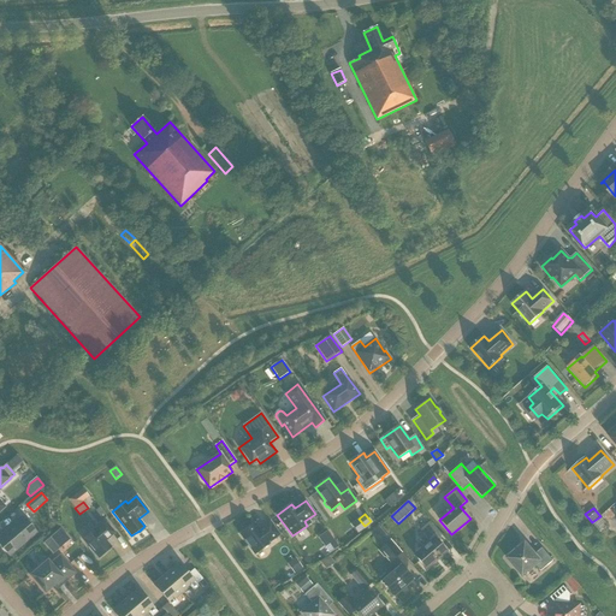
[(0,544),(10,556),(36,533),(24,519),(0,538),(0,544)]
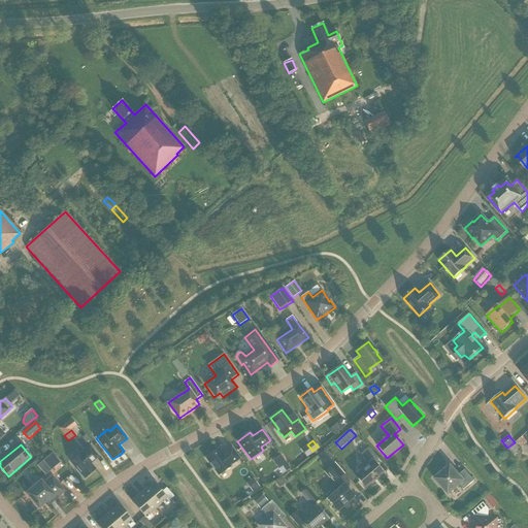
[(85,479),(96,469),(91,464),(99,457),(91,448),(83,455),(83,454),(71,463),(85,479)]
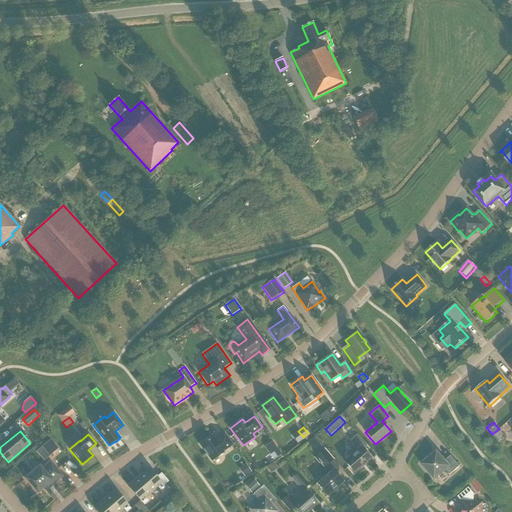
[(212,461),(224,452),(223,451),(232,445),(225,434),(215,441),(212,436),(200,444),(212,461)]
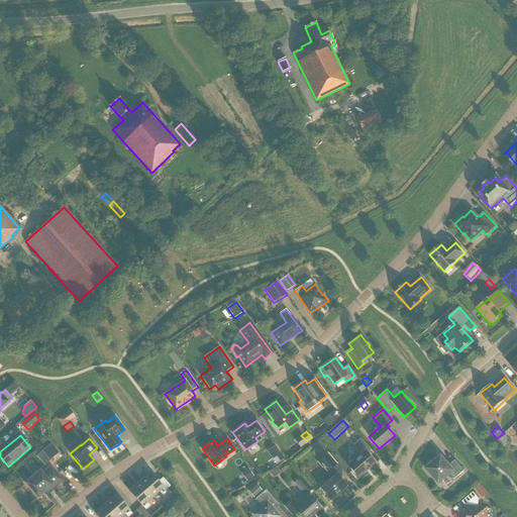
[(375,462),(366,452),(371,448),(360,438),(352,445),(362,454),(355,460),(350,459),(349,469),(352,469),(358,476),(356,477),(357,478),(375,462)]
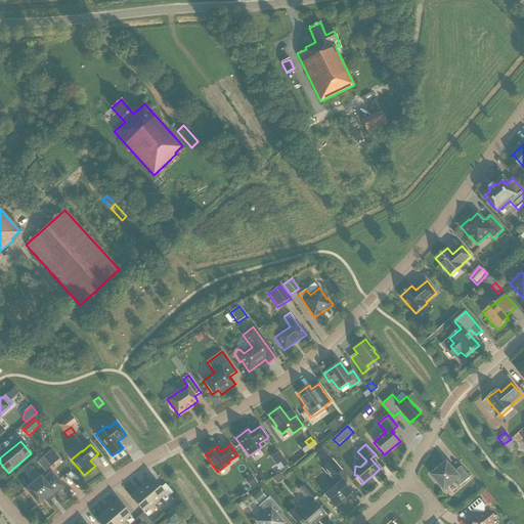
[(60,460),(52,450),(43,457),(51,467),(60,460)]
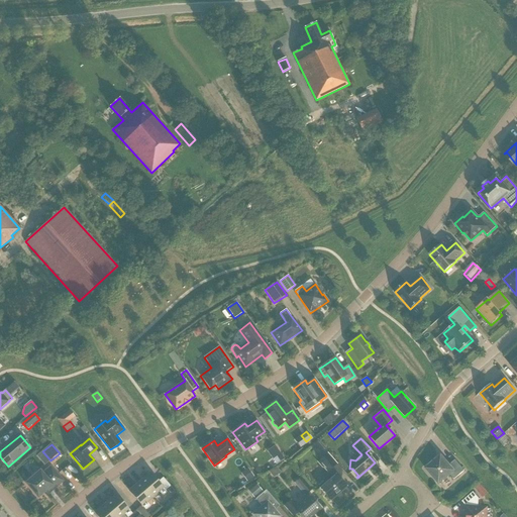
[(275,446),(270,449),(279,461),(284,458),(275,446)]
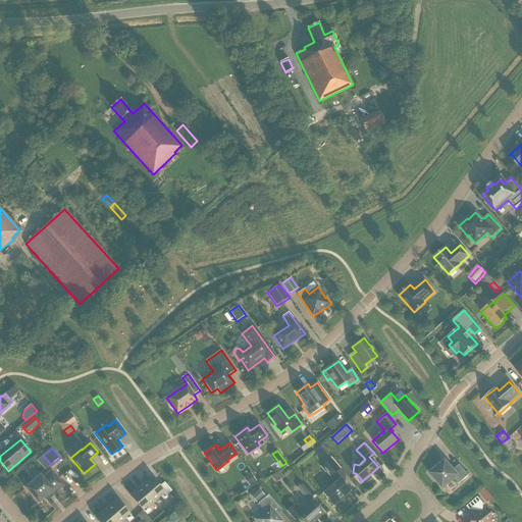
[(326,472),(330,476),(334,474),(340,469),(330,458),(328,461),(321,467),(326,472)]
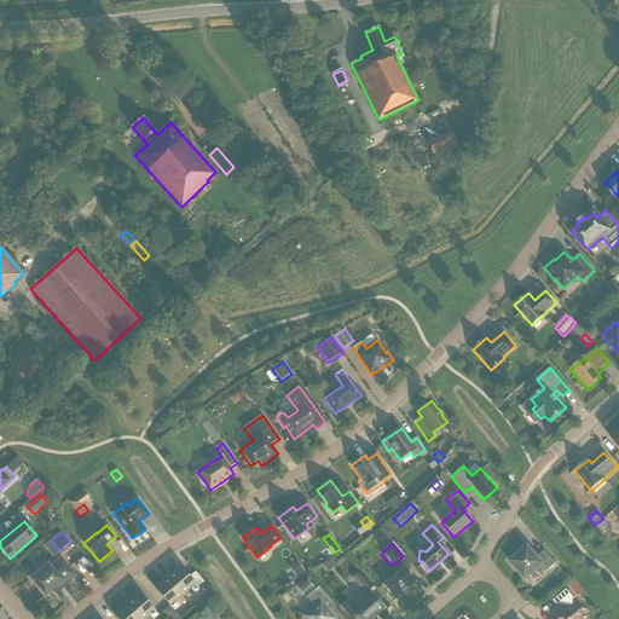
[(509,561),(526,579),(539,568),(544,574),(556,563),(545,550),(538,557),(528,545),(509,561)]
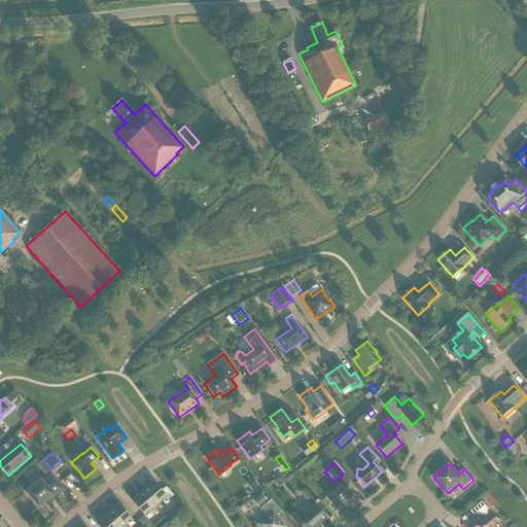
[(71,470),(61,478),(68,488),(71,486),(76,493),(83,489),(71,470)]
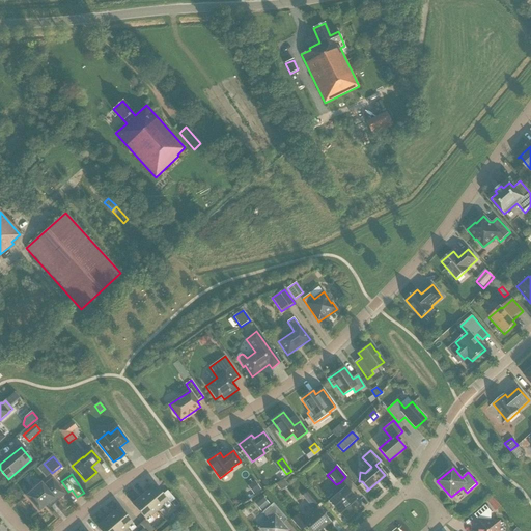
[(255,477),(248,482),(255,491),(261,485),(255,477)]
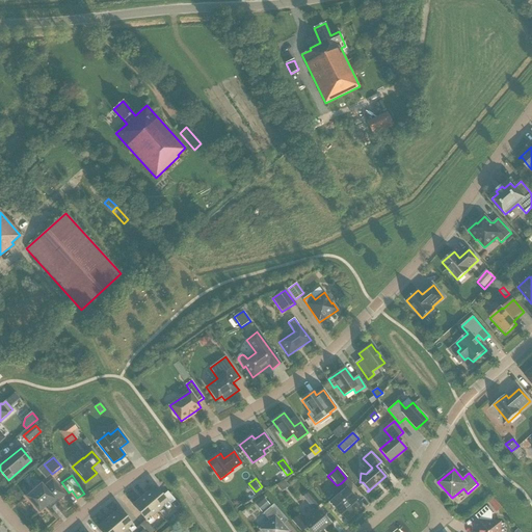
[(40,512),(52,502),(54,505),(65,495),(52,480),(44,487),(42,484),(26,498),(40,512)]
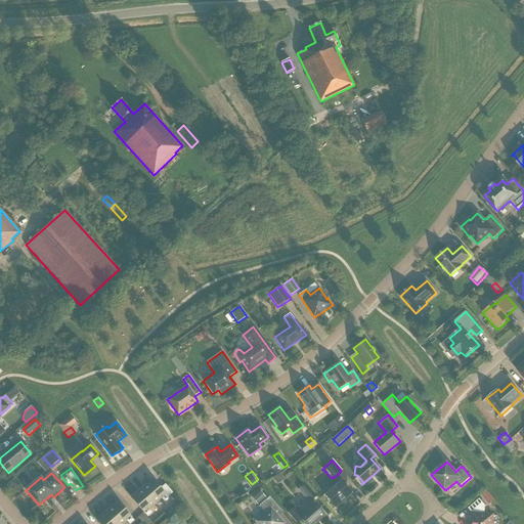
[(341,481),(336,476),(332,478),(329,481),(329,485),(332,489),(324,495),(335,508),(351,493),(341,481)]
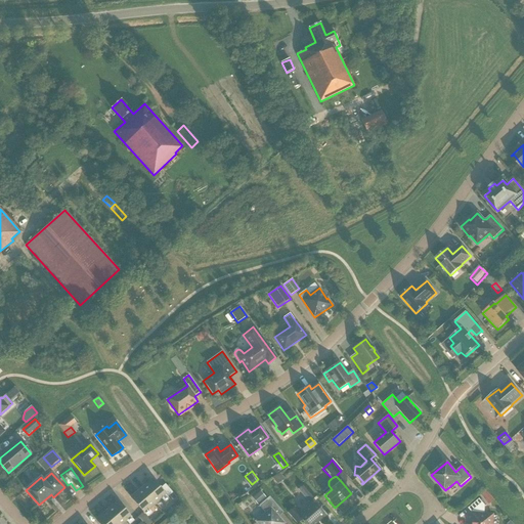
[(166,495),(153,479),(142,488),(156,505),(162,498),(165,503),(169,498),(166,495)]
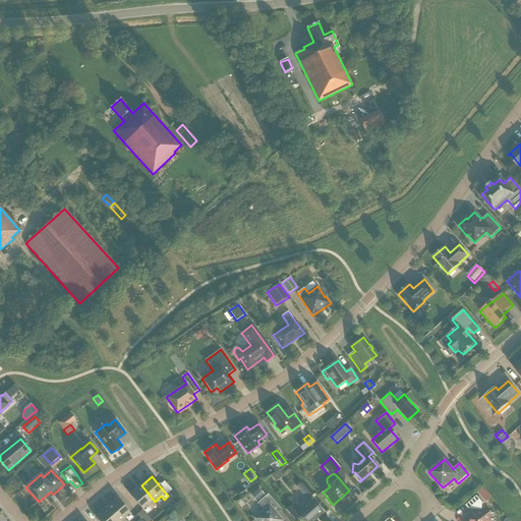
[(296,486),(307,500),(314,494),(303,480),(296,486)]
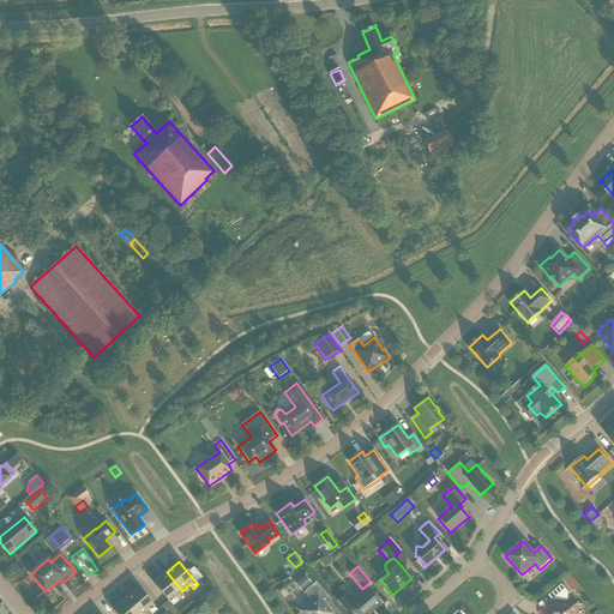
[(167,572),(154,583),(168,600),(162,605),(170,613),(176,613),(179,613),(173,606),(179,602),(175,597),(182,591),(167,572)]
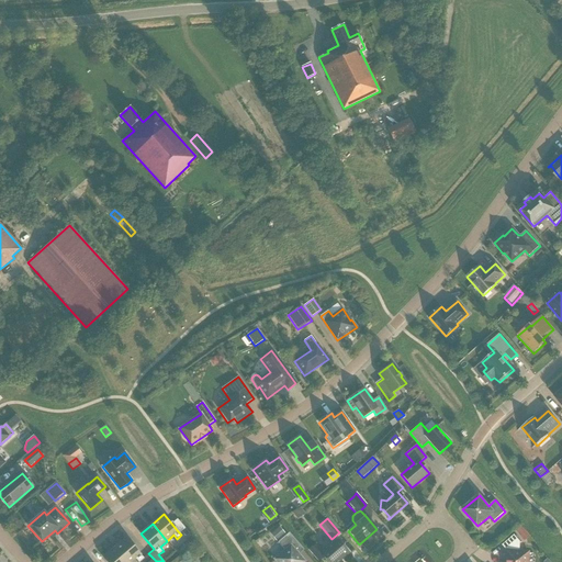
[(271,535),(277,541),(285,535),(280,527),(271,535)]
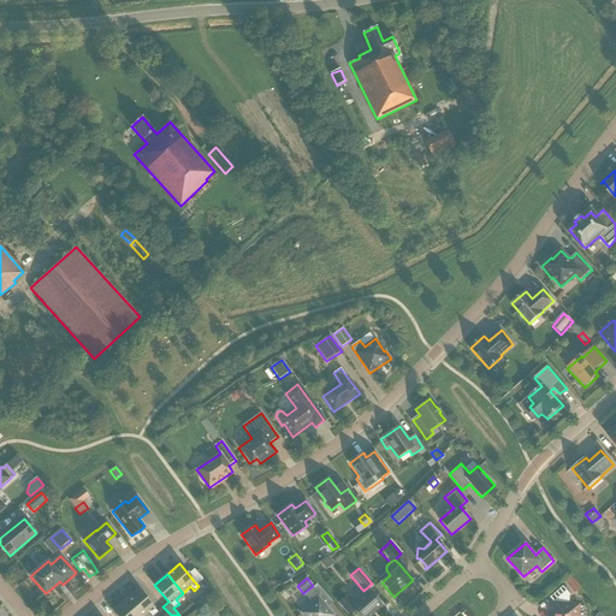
[(576,582),(570,587),(575,592),(580,587),(576,582)]
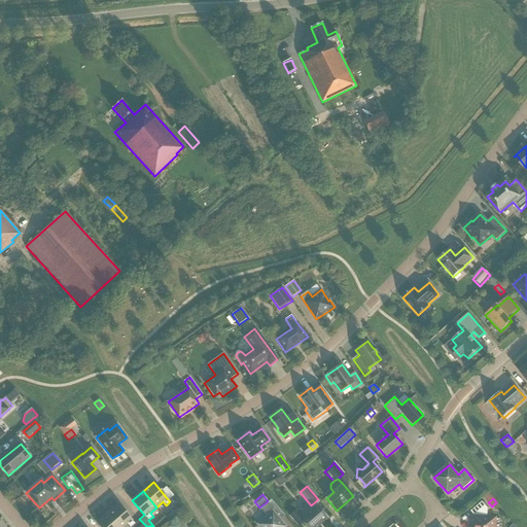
[(271,499),(260,508),(268,517),(258,525),(259,526),(285,526),(276,515),(281,511),(271,499)]
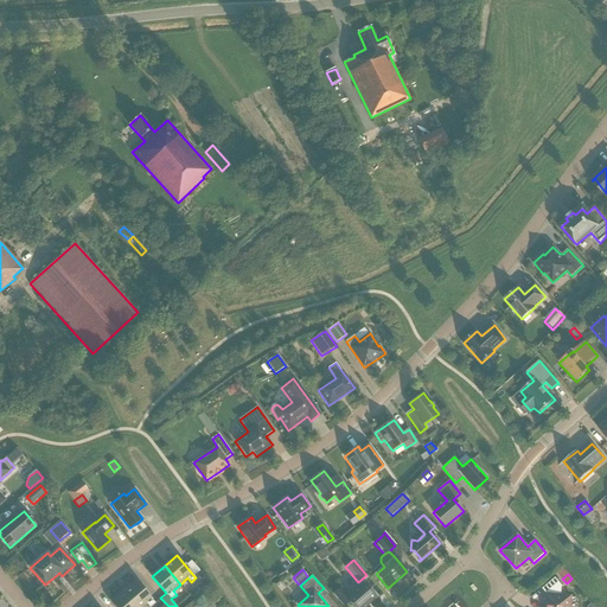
[(556,577),(543,589),(548,595),(547,606),(570,606),(572,596),(562,596),(562,586),(556,577)]
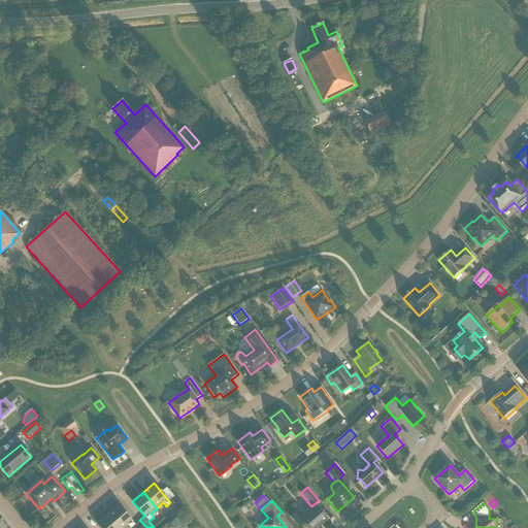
[(107,515),(119,527),(124,527),(128,525),(130,527),(131,527),(135,525),(132,521),(119,505),(107,515)]
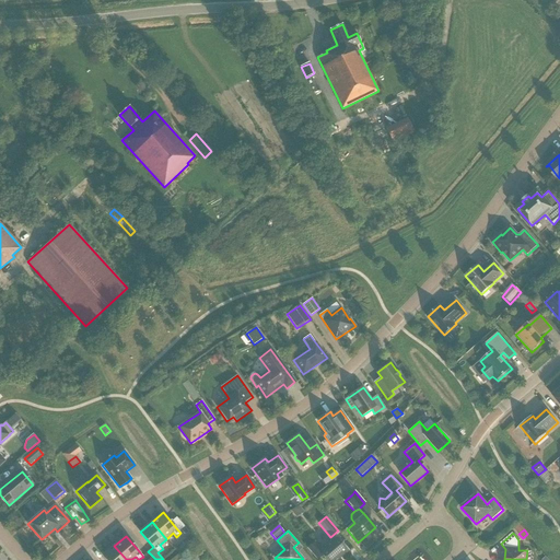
[(315,541),(307,548),(317,559),(323,556),(326,559),(334,559),(340,555),(341,557),(348,551),(336,537),(322,550),(315,541)]
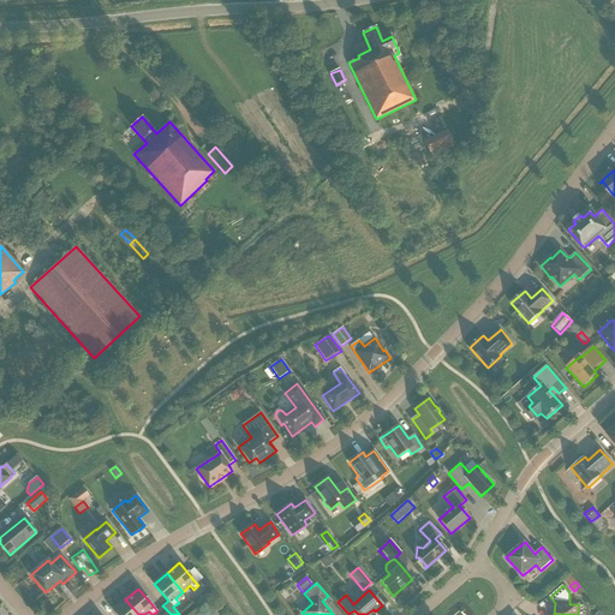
[(138,614),(125,599),(113,610),(117,614),(138,614)]
